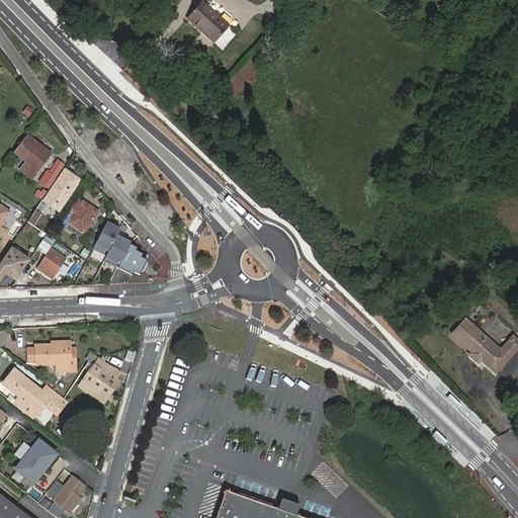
[(217,40),(231,25),(202,0),(188,16),(217,40)]
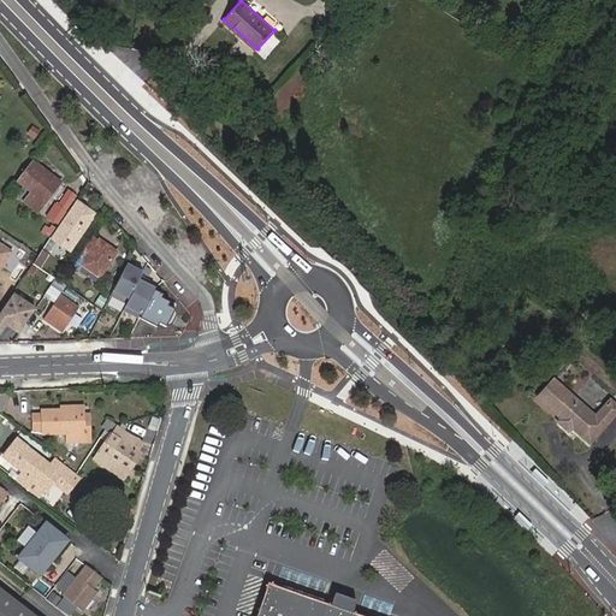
[(37,213),(60,184),(33,163),(17,182),(31,193),(24,202),(37,213)]
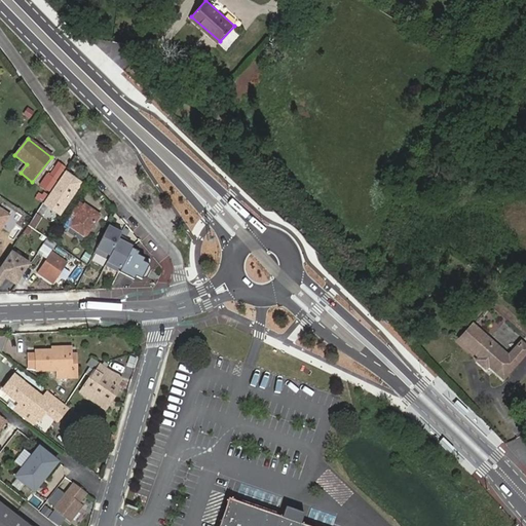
[(49,191),(65,167),(58,162),(49,176),(47,175),(40,185),(49,191)]
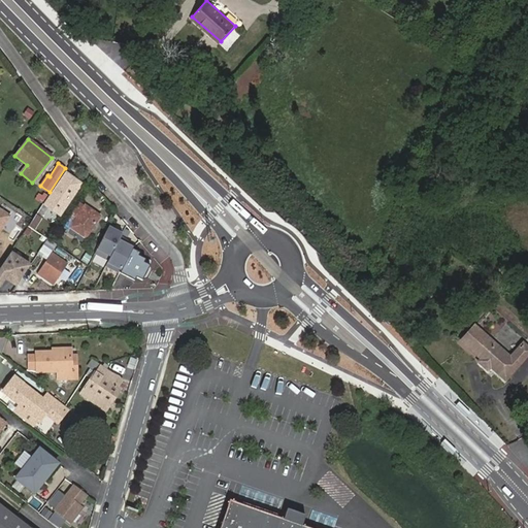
[(66,175),(44,206),(58,216),(79,184),(66,175)]
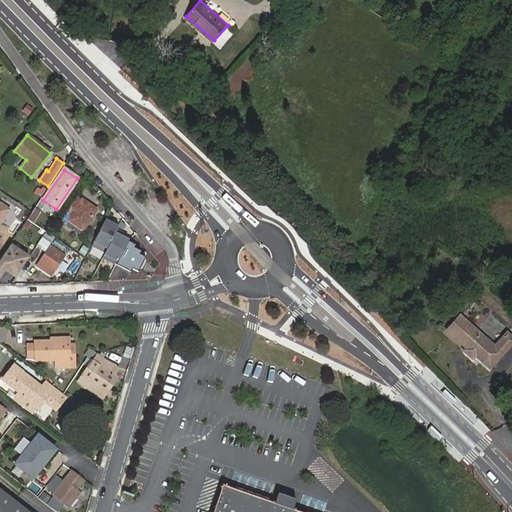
[(80,235),(97,210),(82,200),(82,201),(77,198),(60,222),(80,235)]
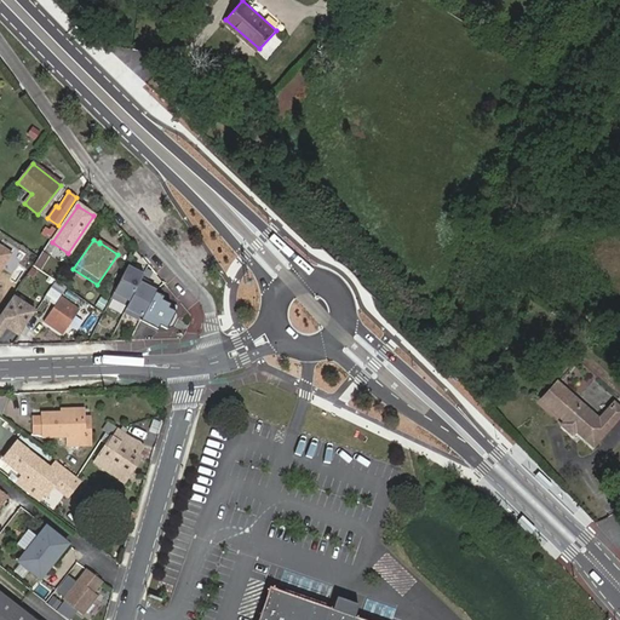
[(0,270),(11,254),(0,246),(0,270)]
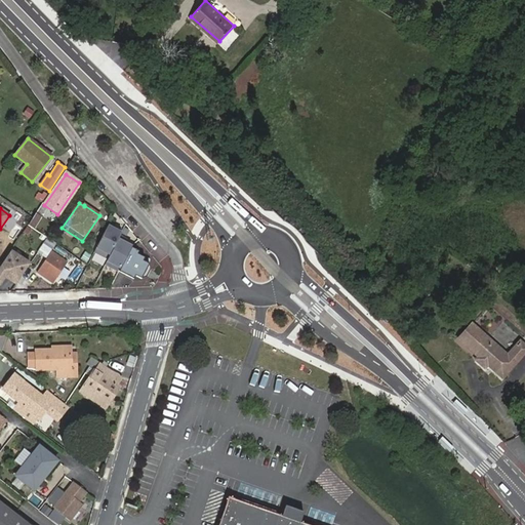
[(41,217),(37,214),(34,218),(30,225),(34,228),(41,217)]
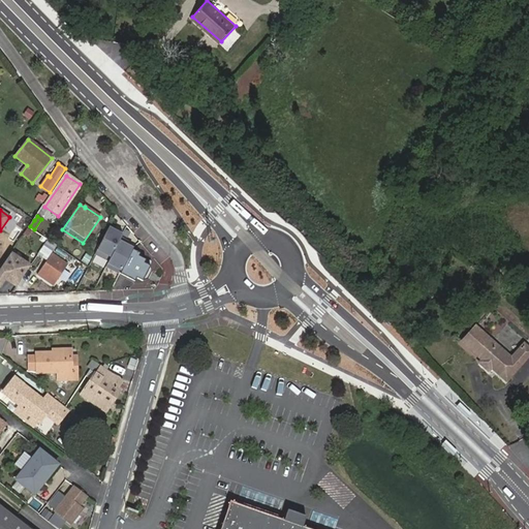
[(106,260),(104,267),(142,282),(149,266),(141,261),(145,254),(117,242),(122,232),(106,225),(93,255),(106,260)]
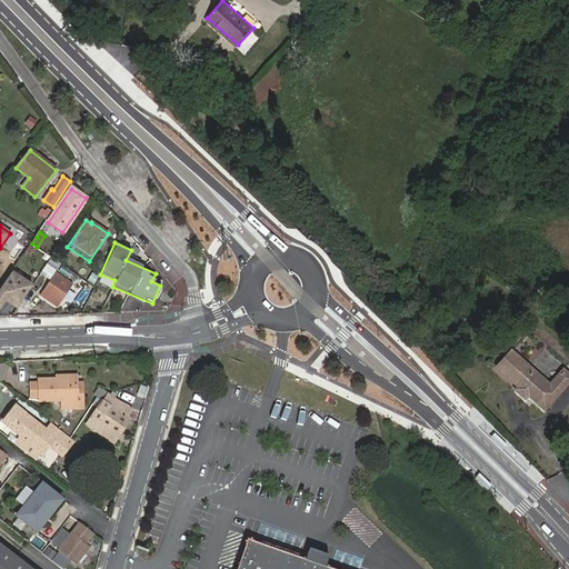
[(12,272),(3,286),(13,292),(22,280),(12,272)]
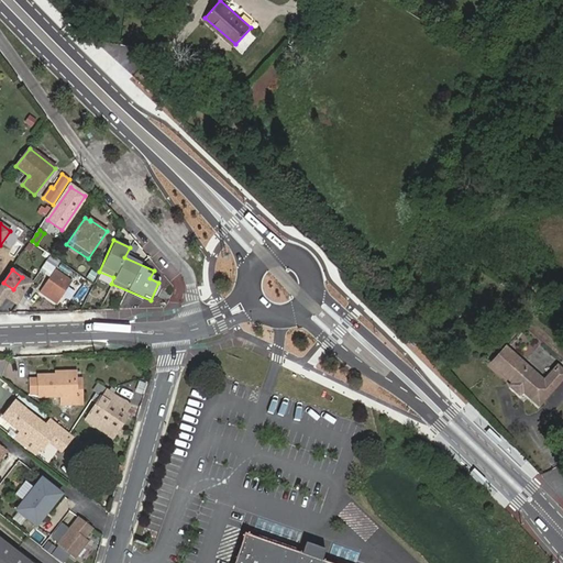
[(42,293),(56,302),(70,282),(56,271),(42,293)]
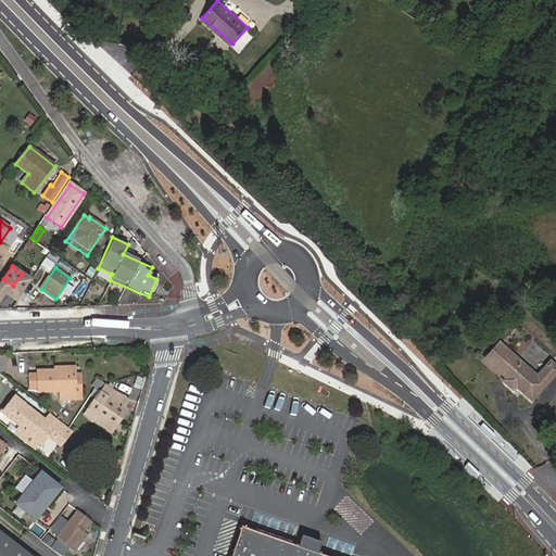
[(38,291),(28,285),(19,299),(28,305),(38,291)]
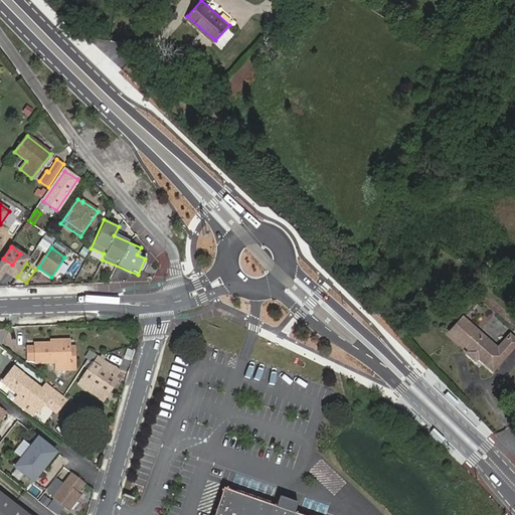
[(471,324),(457,339),(493,371),(514,347),(514,339),(510,335),(498,348),(471,324)]
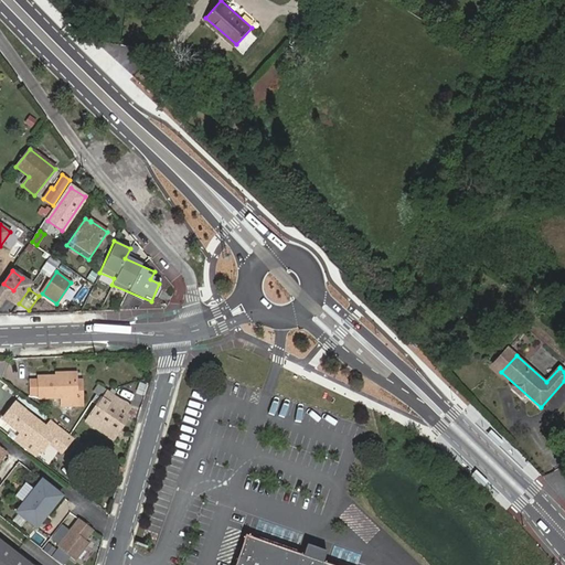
[(76,397),(76,376),(39,377),(39,381),(40,397),(40,398),(61,398),(62,419),(73,419),(73,413),(77,413),(77,406),(80,406),(80,397),(76,397)]
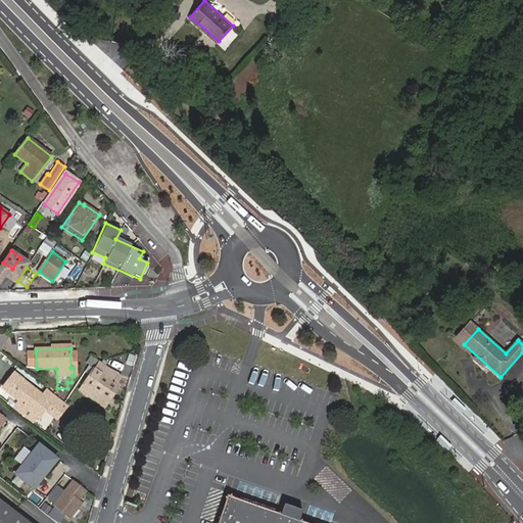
[(27,352),(28,368),(37,368),(36,352),(27,352)]
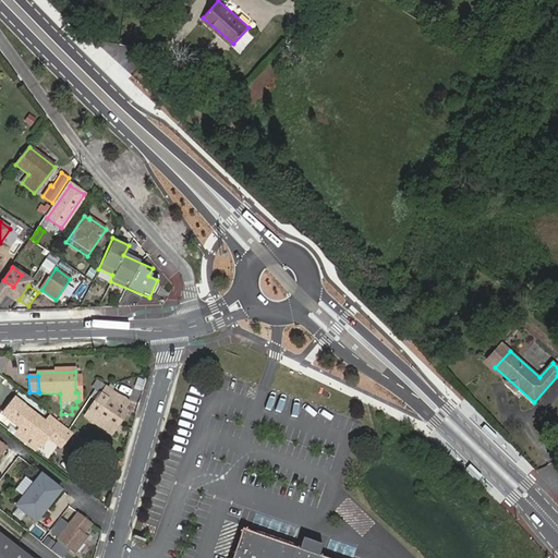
[(101,393),(106,386),(101,383),(96,390),(101,393)]
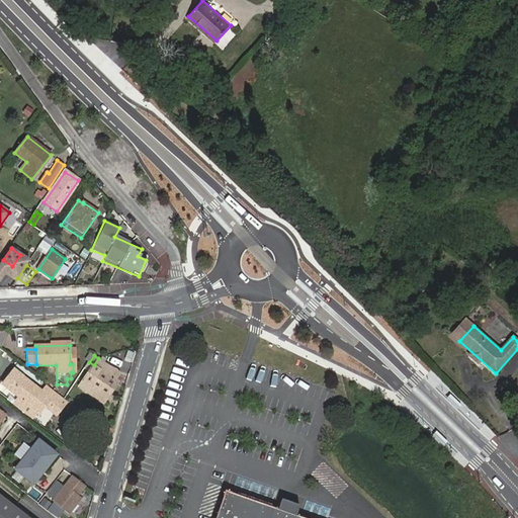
[(107,398),(118,382),(116,380),(105,373),(110,365),(98,358),(94,365),(80,385),(87,391),(90,386),(107,398)]
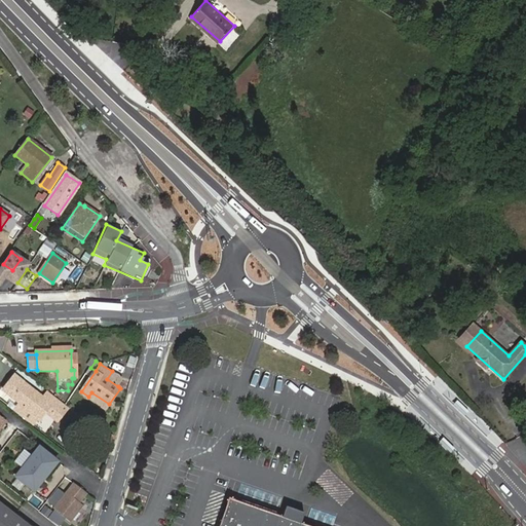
[(107,379),(118,386),(123,378),(112,371),(107,379)]
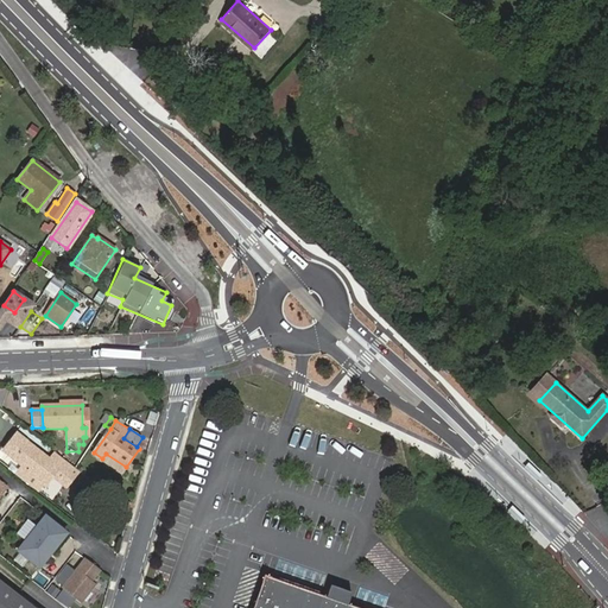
[(52,476),(65,461),(55,453),(50,460),(17,434),(4,451),(23,466),(40,480),(43,482),(50,474),(52,476)]
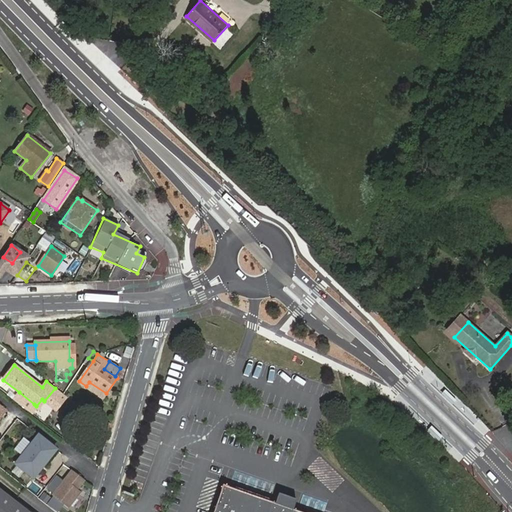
[(44,401),(56,410),(67,397),(55,388),(44,401)]
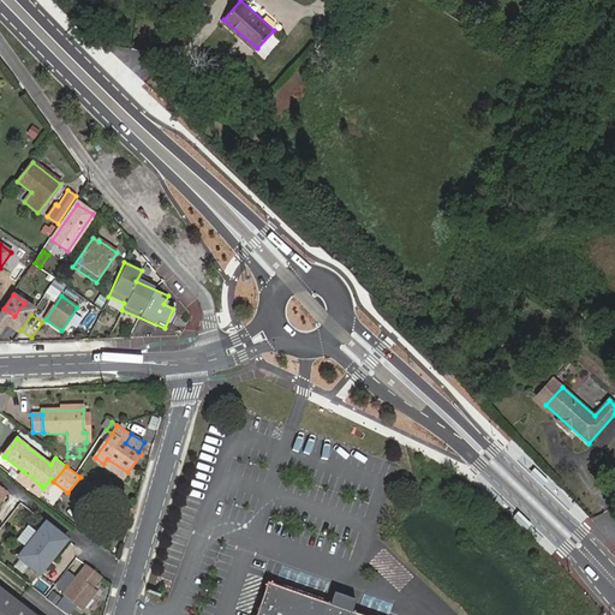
[(41,485),(23,471),(21,475),(21,481),(35,491),(41,485)]
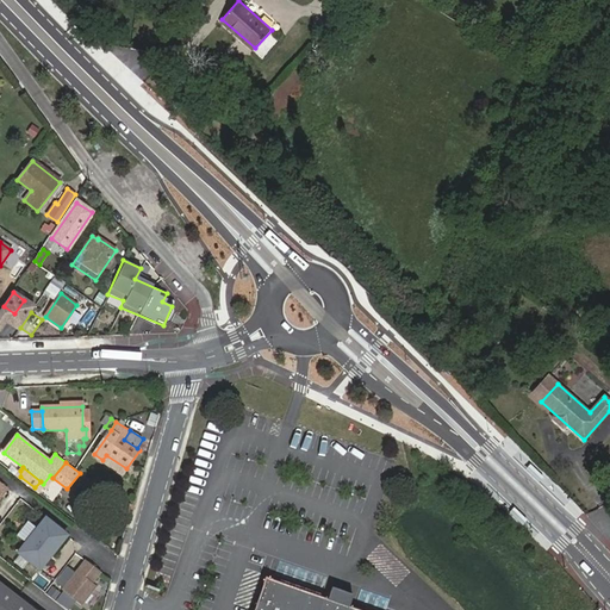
[(26,542),(18,553),(39,570),(67,536),(45,518),(37,529),(26,542)]
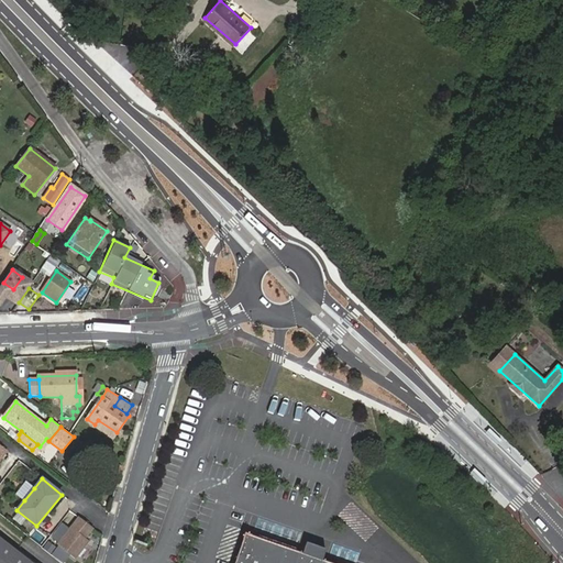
[(24,500),(34,488),(25,481),(15,494),(24,500)]
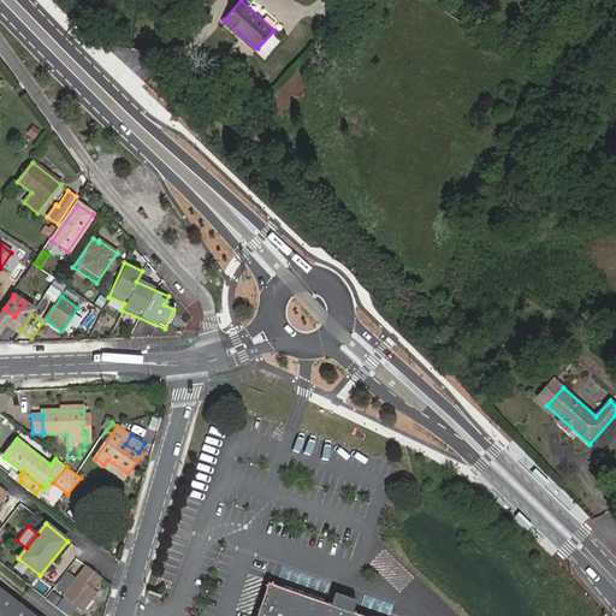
[(87,566),(63,596),(82,611),(95,594),(90,591),(101,578),(87,566)]
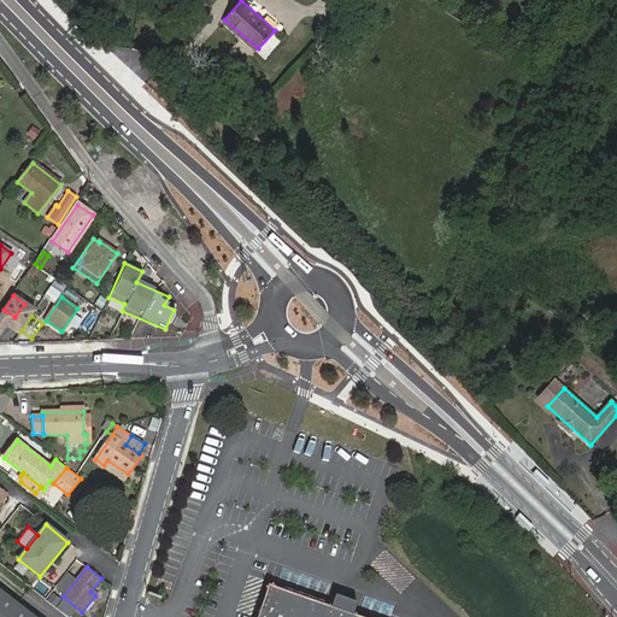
[(269,585),(257,616),(363,616),(353,613),(358,601),(336,594),(331,606),(269,585)]
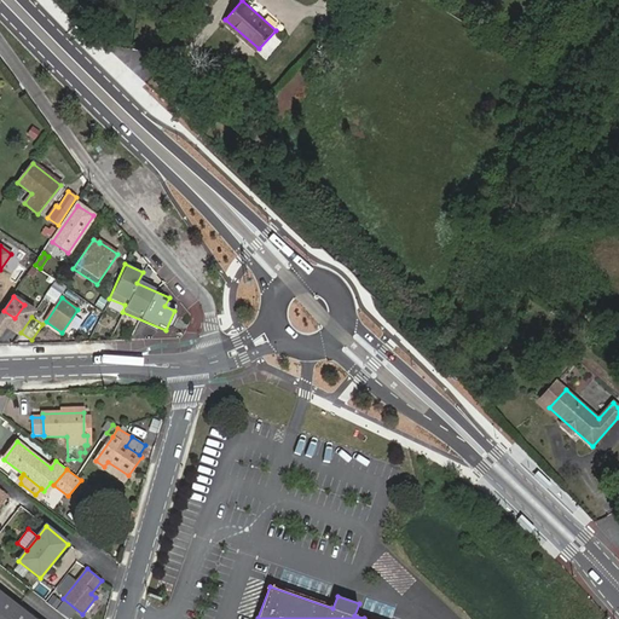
[(0,618),(34,618),(0,591),(0,618)]
